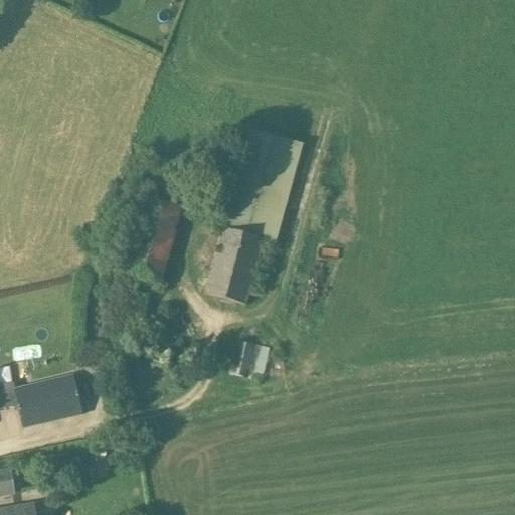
[(276,244),(303,145),(249,130),(222,229),(220,229),(202,295),(245,307),(263,241),(276,244)]
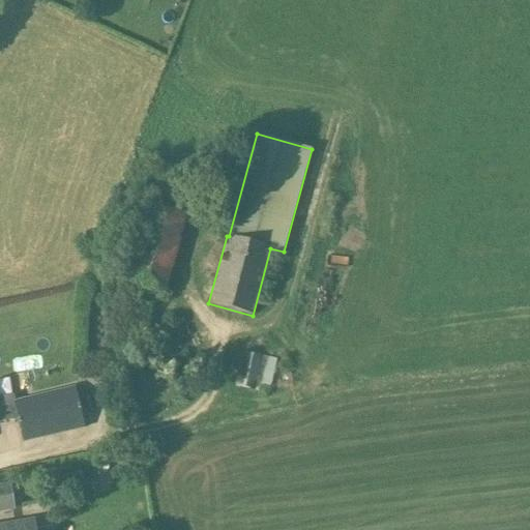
[(166,291),(187,214),(136,201),(115,277),(166,291)]
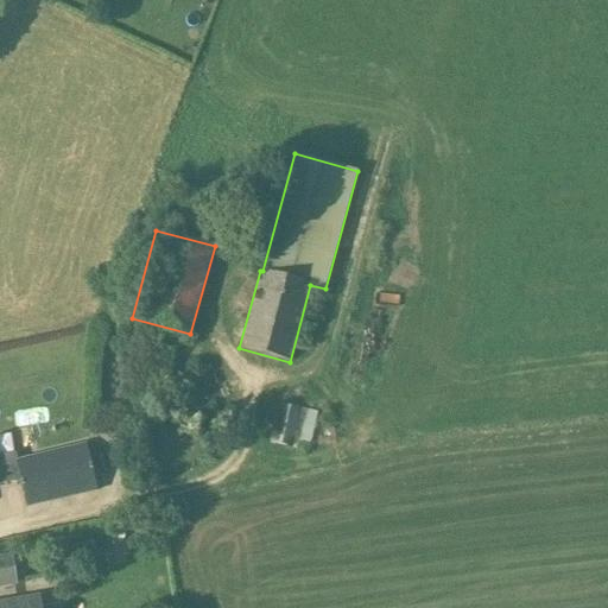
[(308,453),(311,441),(318,412),(279,403),(270,443),(308,453)]
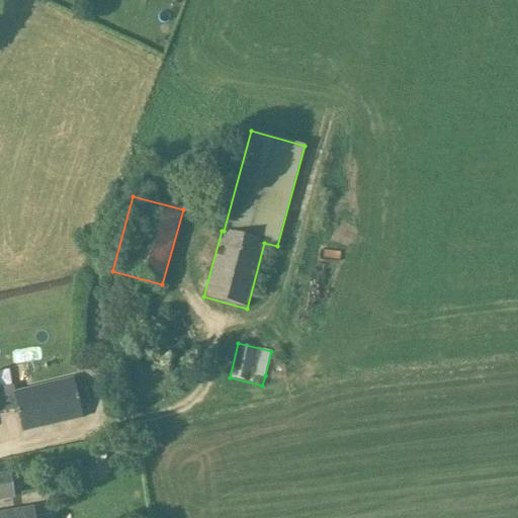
[(24,431),(82,418),(73,379),(15,393),(24,431)]
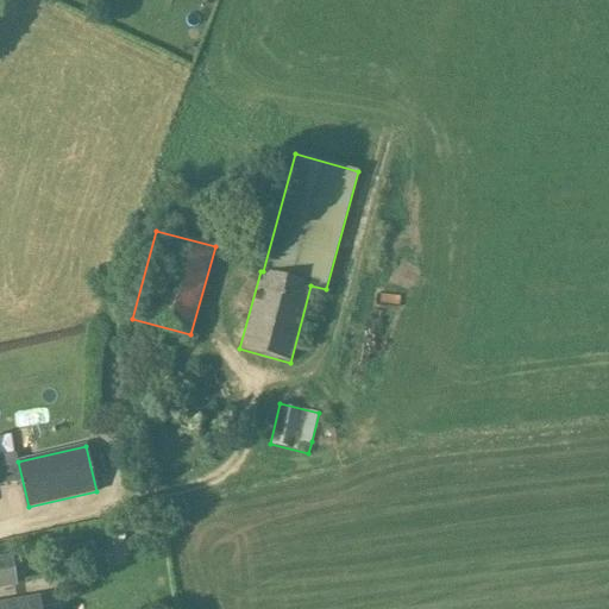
[(0,456),(0,485),(14,483),(8,454),(0,456)]
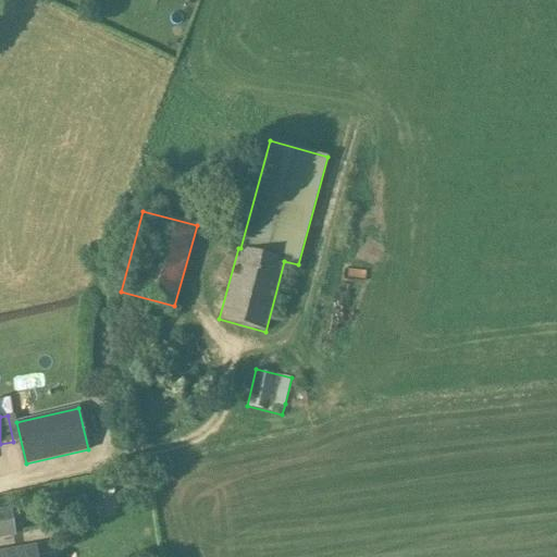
[(11,509),(0,510),(0,537),(15,535),(11,509)]
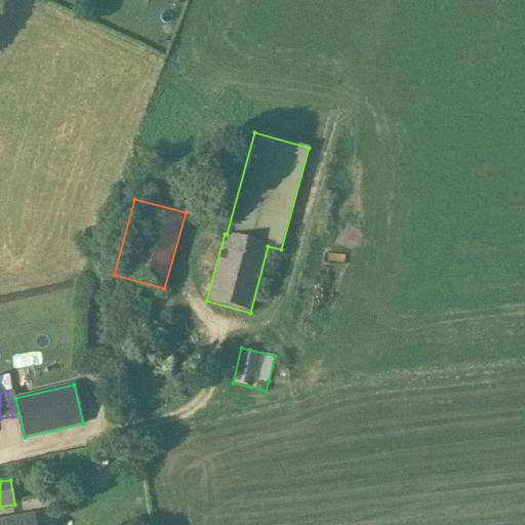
[(0,524),(33,524),(32,515),(0,520),(0,524)]
